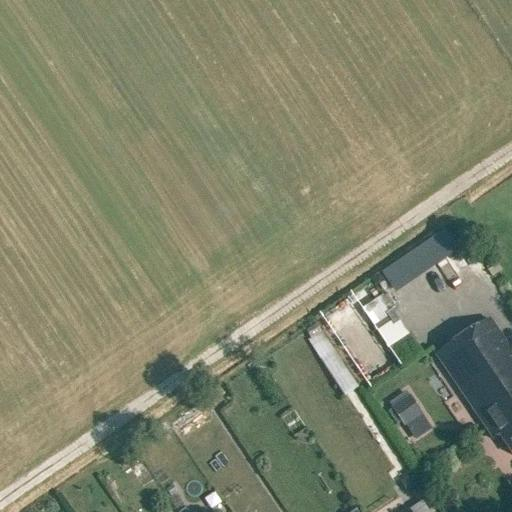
[(441,230),(376,271),(389,292),(454,251),(441,230)]
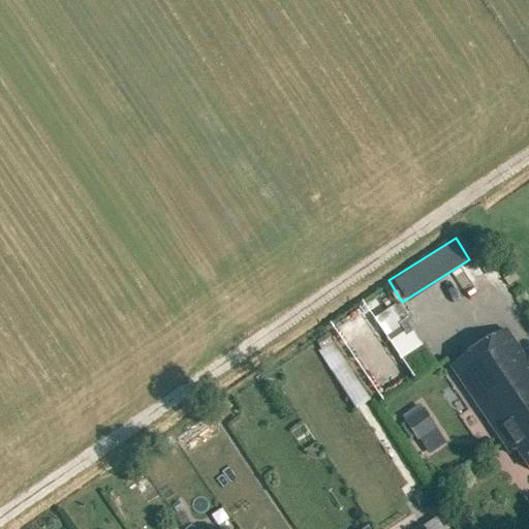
[(394,360),(415,347),(392,304),(370,316),(394,360)]
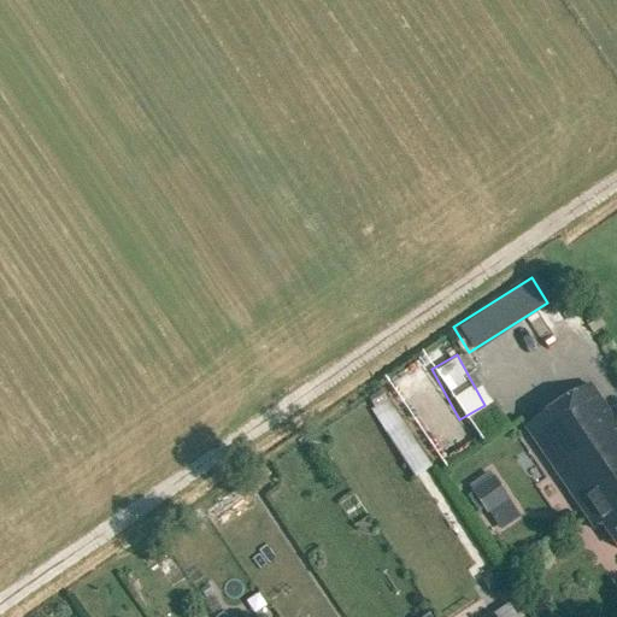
[(616,550),(616,548),(616,427),(589,386),(526,429),(593,530),(600,526),(616,550)]
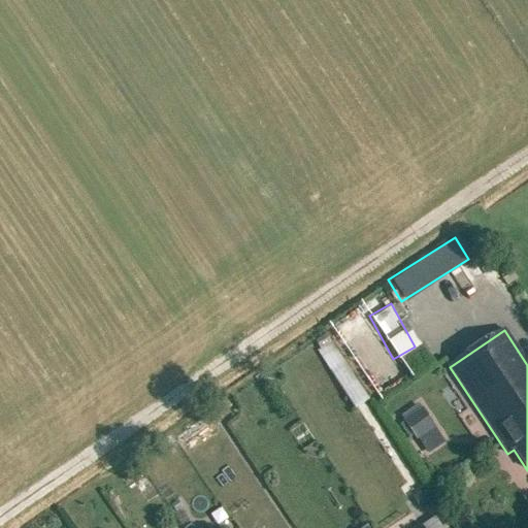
[(327,335),(315,342),(320,351),(332,343),(327,335)]
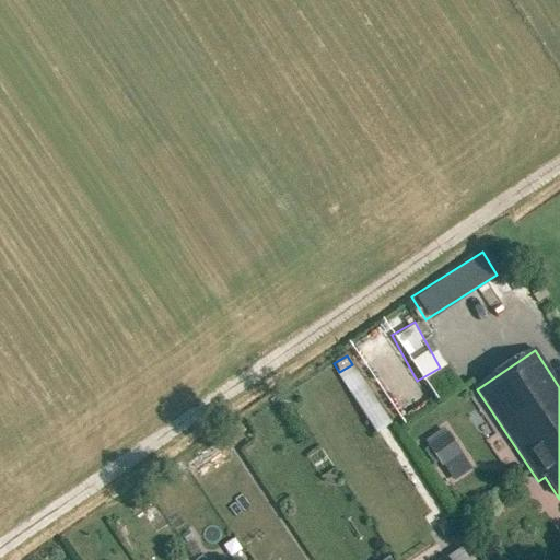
[(377,433),(393,424),(359,369),(343,378),(377,433)]
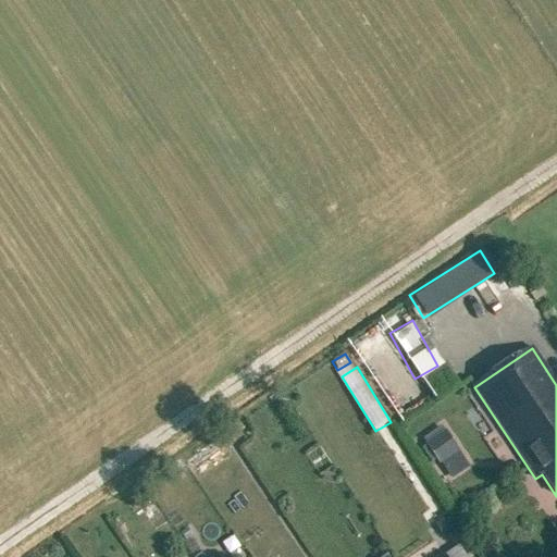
[(445,461),(460,450),(446,430),(430,441),(445,461)]
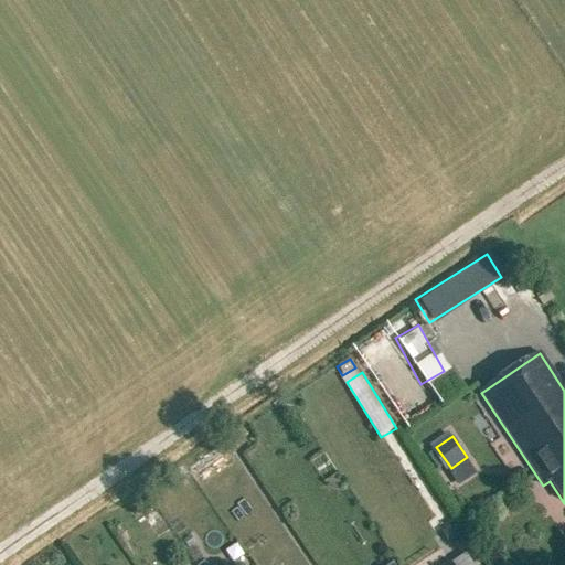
[(454,523),(441,532),(451,546),(465,537),(454,523)]
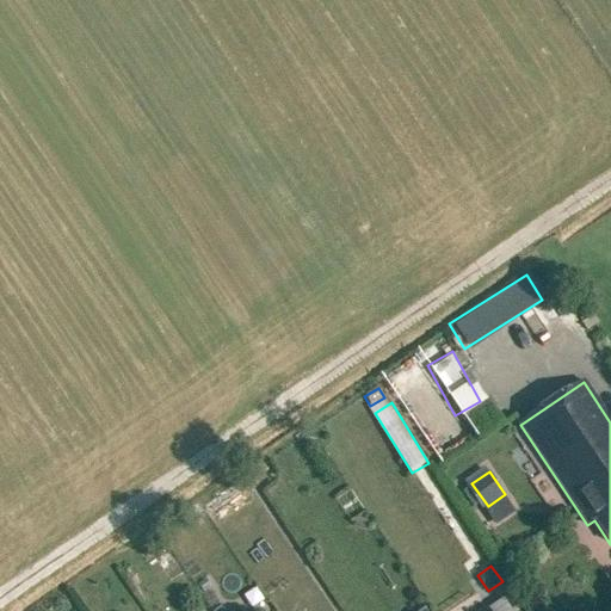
All buildings are outlined.
